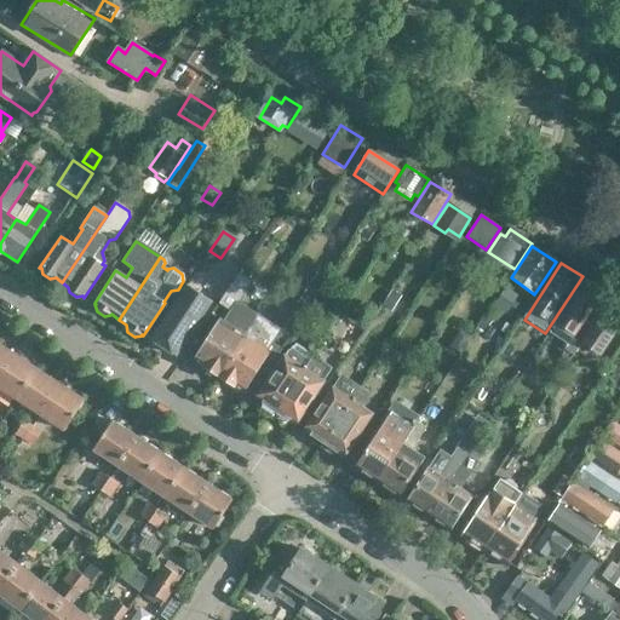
[(240,273),(219,302),(231,310),(224,321),(222,319),(195,357),(206,365),(207,368),(213,373),(217,372),(219,374),(257,316),(239,303),(253,281),(240,273)]
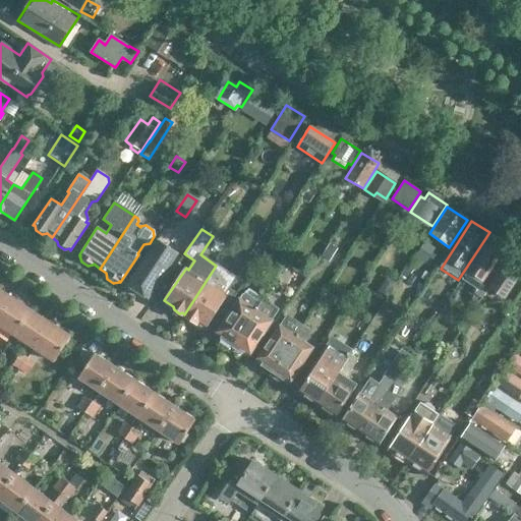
[(494,281),(508,258),(514,248),(491,233),(467,271),(482,281),(486,276),(494,281)]
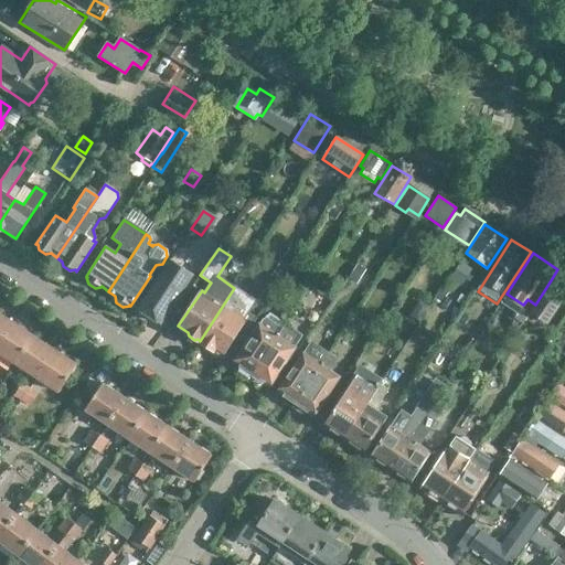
[(170,260),(137,310),(159,324),(192,275),(170,260)]
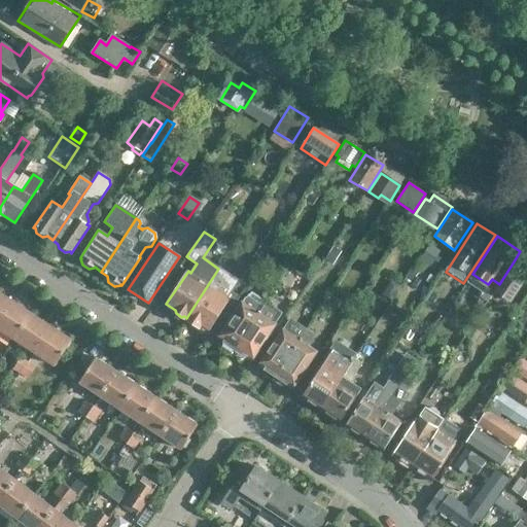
[(514,261),(499,284),(494,291),(510,303),(522,283),(518,280),(526,269),(514,261)]
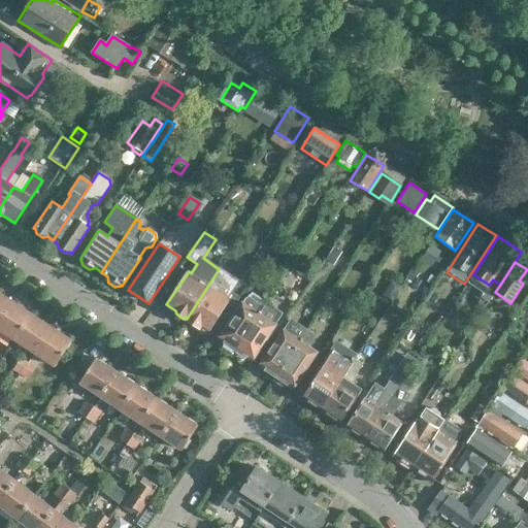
[(219,269),(187,319),(189,320),(189,323),(195,326),(198,326),(206,332),(229,298),(227,297),(237,281),(219,269)]
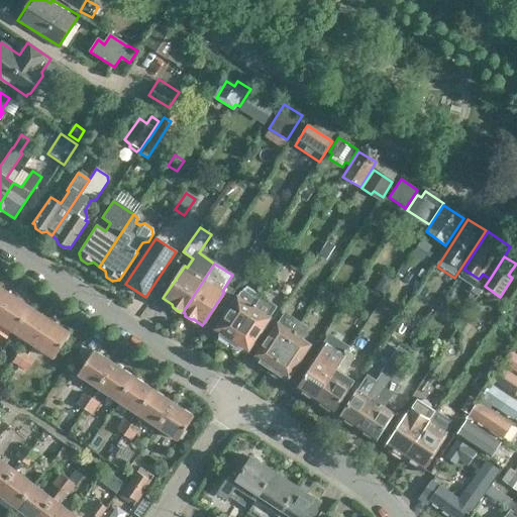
[(219,340),(228,345),(262,295),(246,286),(244,288),(242,291),(241,290),(238,295),(237,295),(213,331),(219,335),(219,340)]
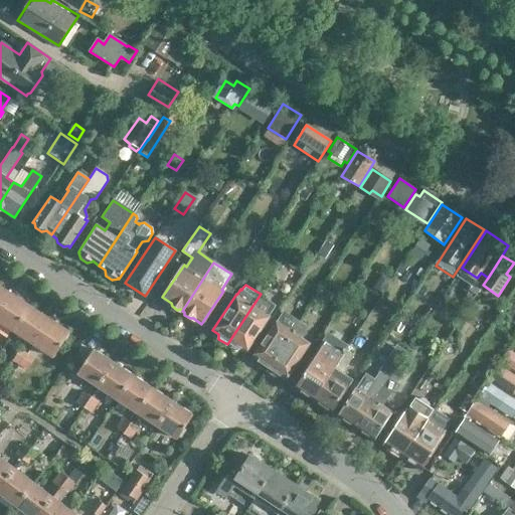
[(0,287),(0,310),(11,294),(0,287)]
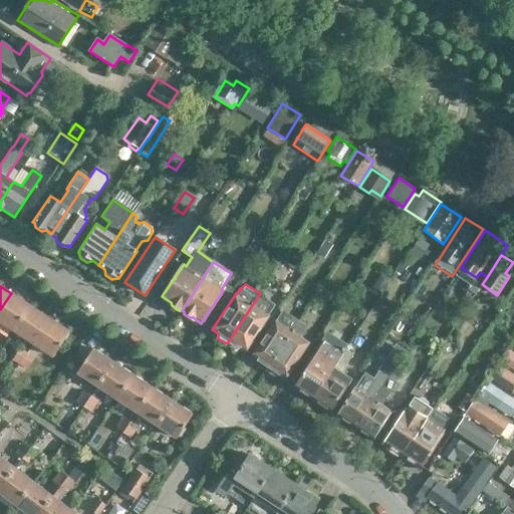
[(11,293),(0,309),(0,319),(15,329),(30,306),(11,293)]
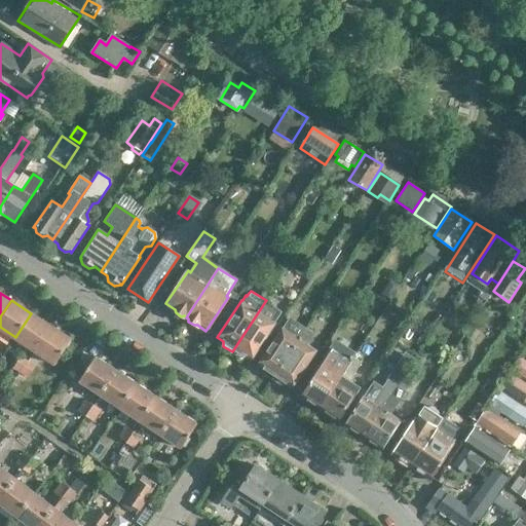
[(266,300),(232,351),(240,358),(246,355),(251,360),(275,323),(274,322),(279,314),(278,309),(266,300)]
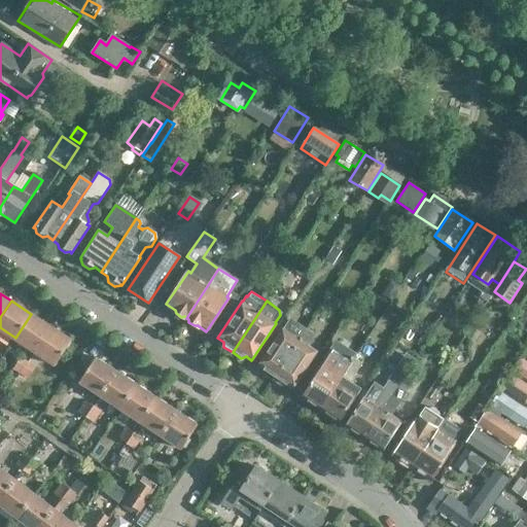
[(31,314),(15,338),(35,351),(50,327),(31,314)]
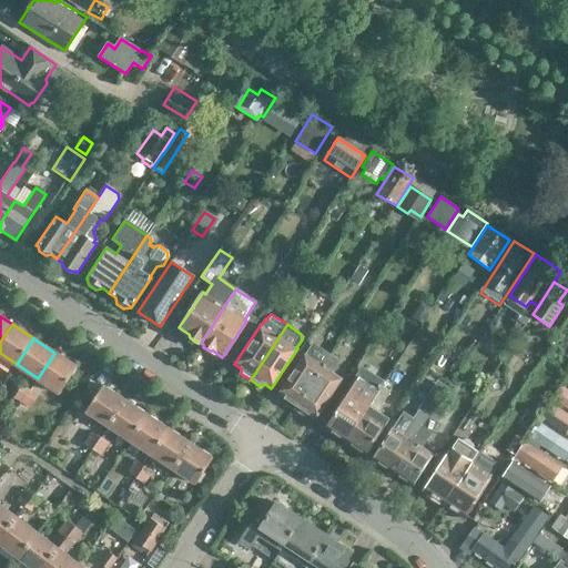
[(285,404),(295,411),(330,356),(313,346),(306,355),(305,354),(280,395),(285,398),(285,404)]
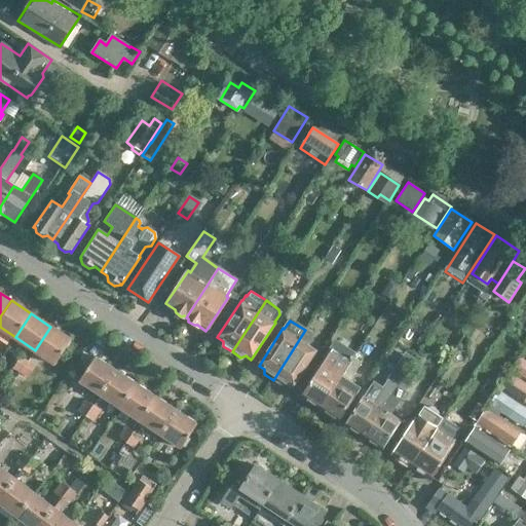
[(50,327),(35,350),(55,364),(71,340),(50,327)]
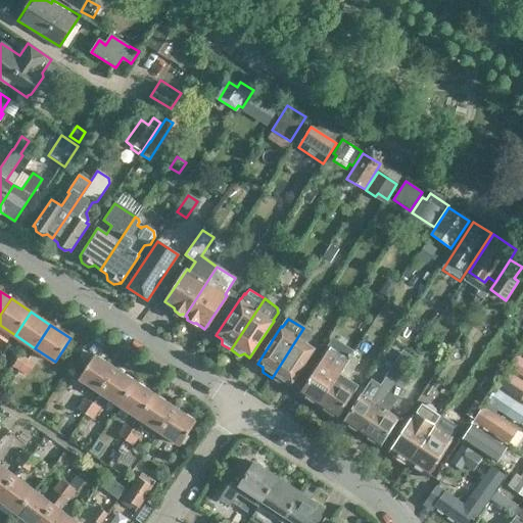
[(304,326),(303,328),(272,378),(281,383),(285,381),(291,385),(315,348),(305,342),(313,331),(304,326)]
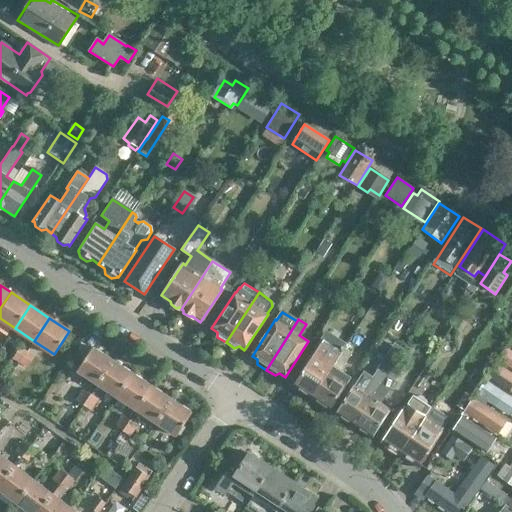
[(312,398),(343,348),(345,346),(334,339),(332,342),(324,337),(322,340),(323,341),(293,386),(312,398)]
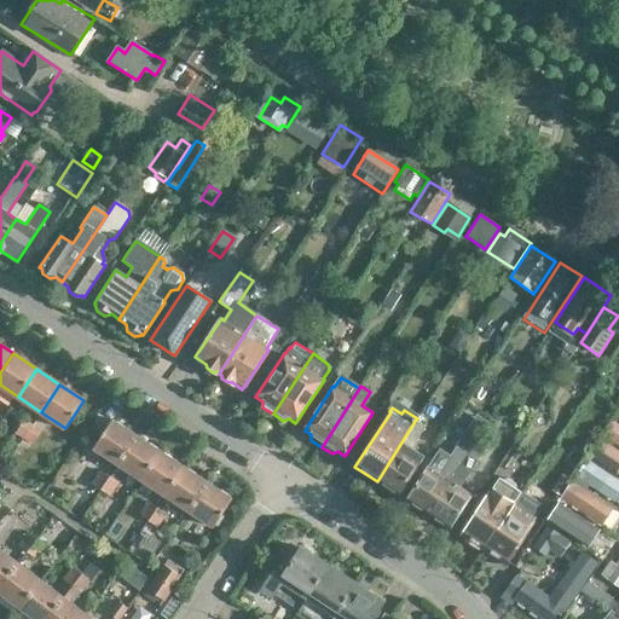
[(13,435),(22,441),(35,422),(27,416),(13,435)]
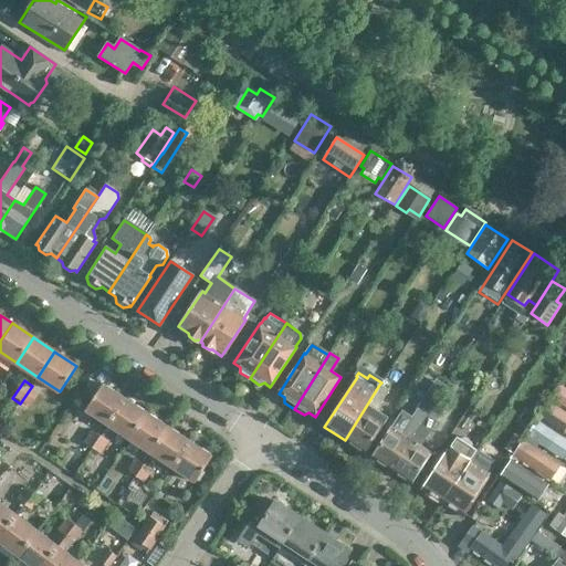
[(108,425),(125,399),(103,384),(85,410),(108,425)]
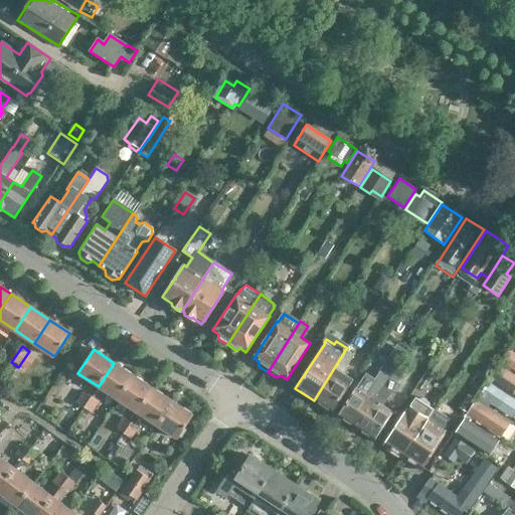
[(353,355),(345,350),(314,400),(332,411),(352,379),(344,374),(347,364),(353,355)]
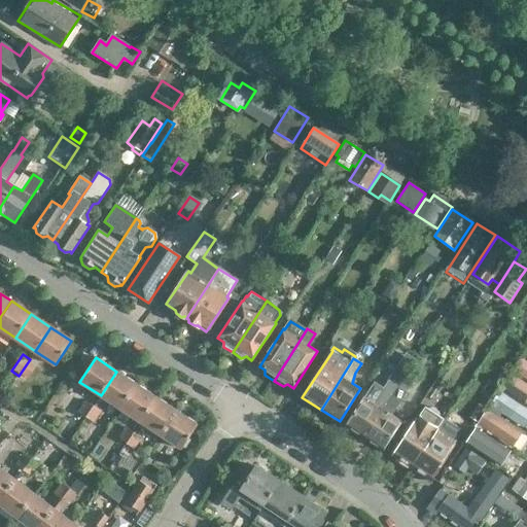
[(37,363),(30,359),(19,376),(27,381),(37,363)]
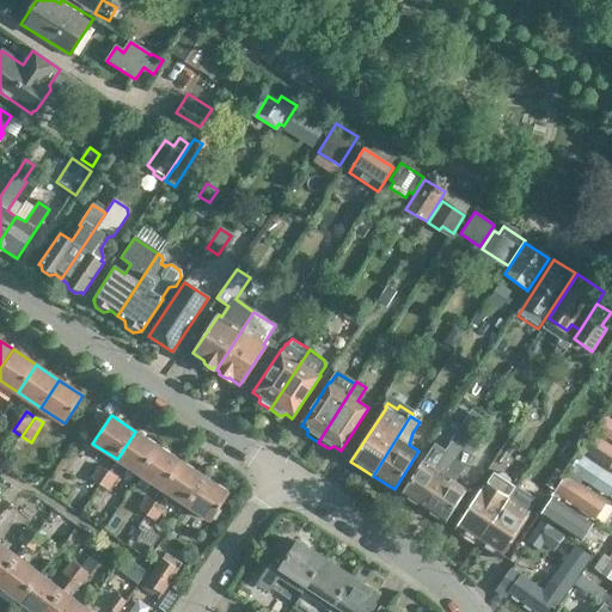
[(611,422),(609,420),(600,432),(611,439),(611,422)]
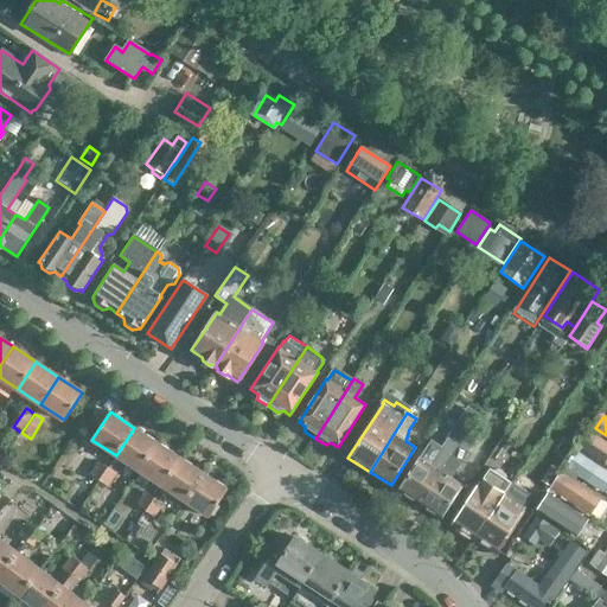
[(468,427),(460,421),(451,436),(458,442),(468,427)]
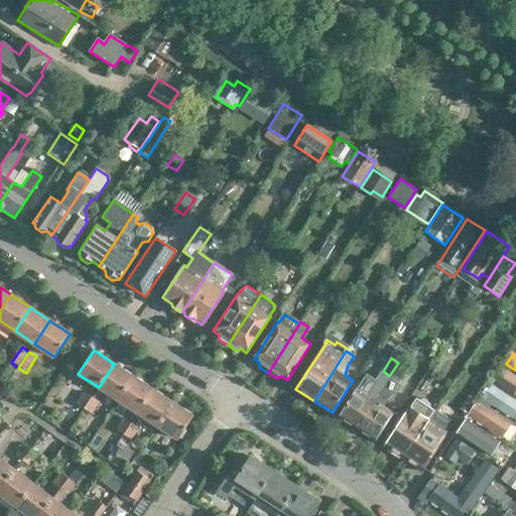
[(114,364),(99,387),(118,400),(133,377),(114,364)]
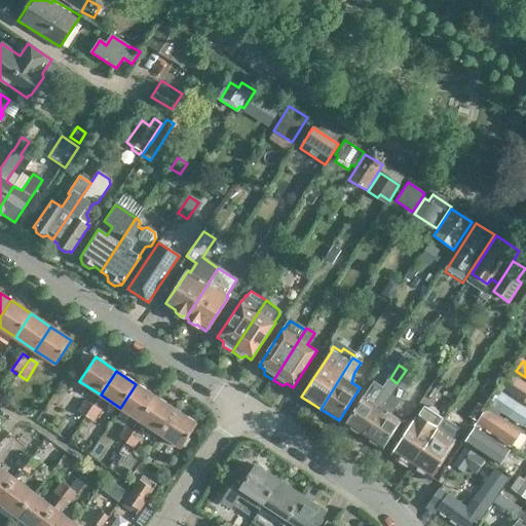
[(501,386),(525,403),(525,384),(517,379),(518,376),(512,372),(501,386)]
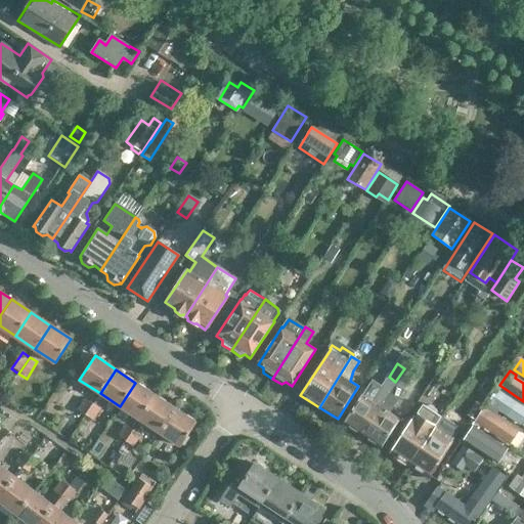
[(403,373),(396,384),(363,435),(382,446),(400,419),(390,412),(404,389),(403,389),(410,378),(403,373)]
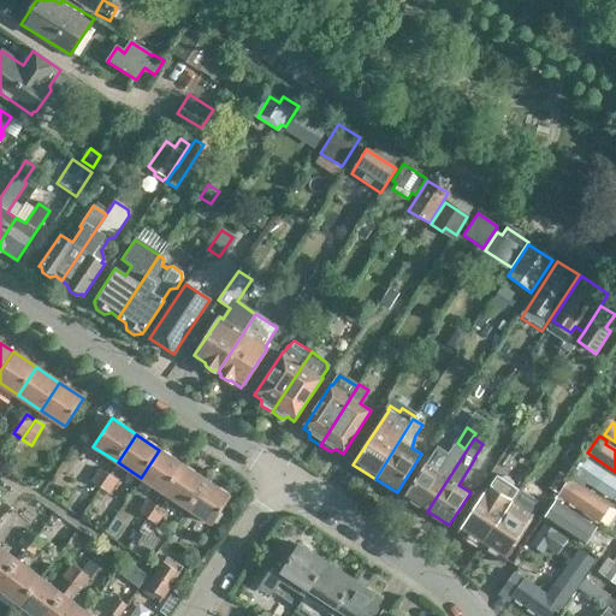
[(406,497),(427,511),(466,451),(455,444),(437,471),(427,465),(406,497)]
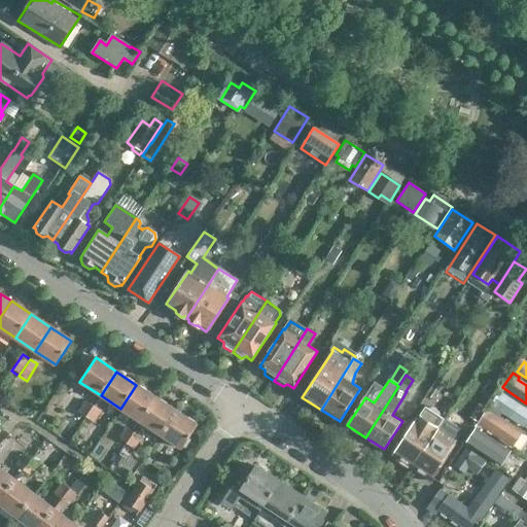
[(136,385),(120,409),(141,422),(156,397),(136,385)]
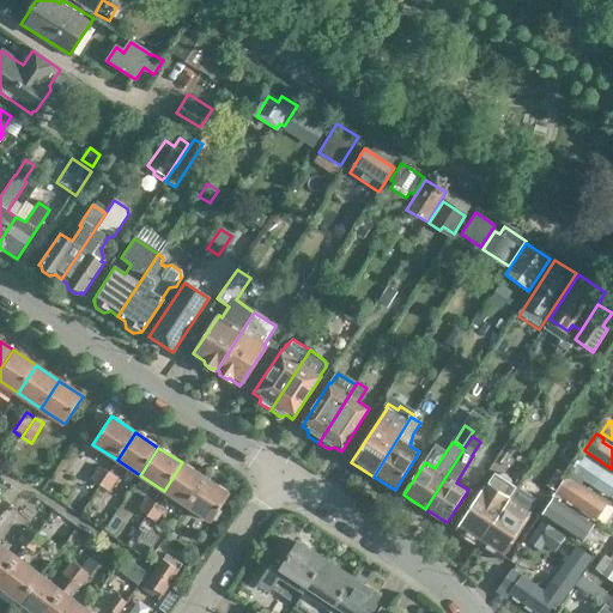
[(584,480),(611,497),(612,492),(612,478),(581,457),(568,475),(581,484),(584,480)]
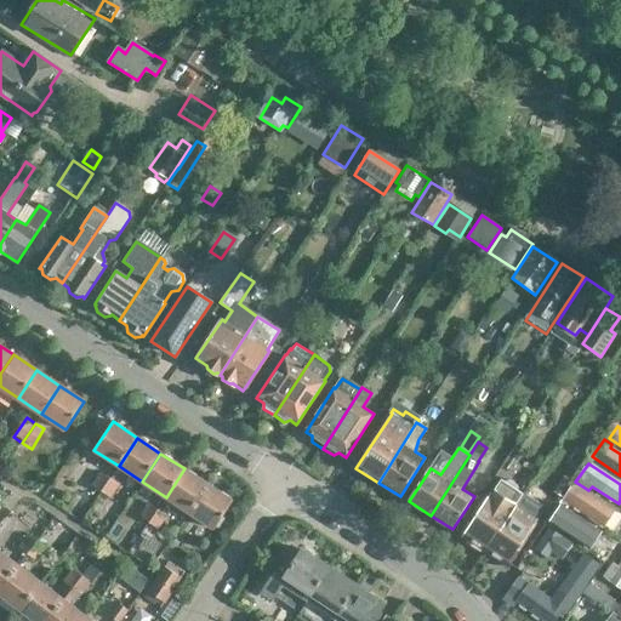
[(184,468),(166,497),(189,513),(208,484),(184,468)]
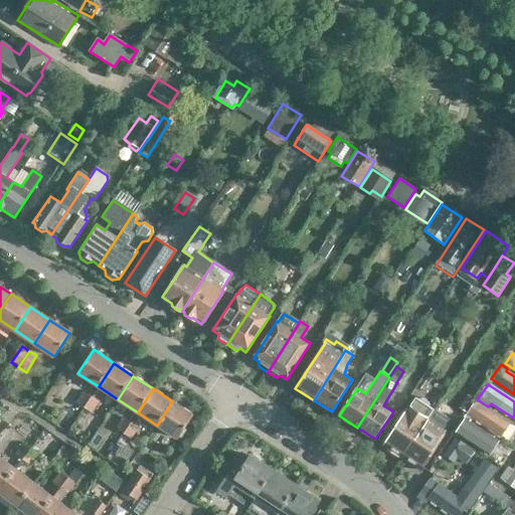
[(78,401),(86,405),(94,393),(87,389),(78,401)]
